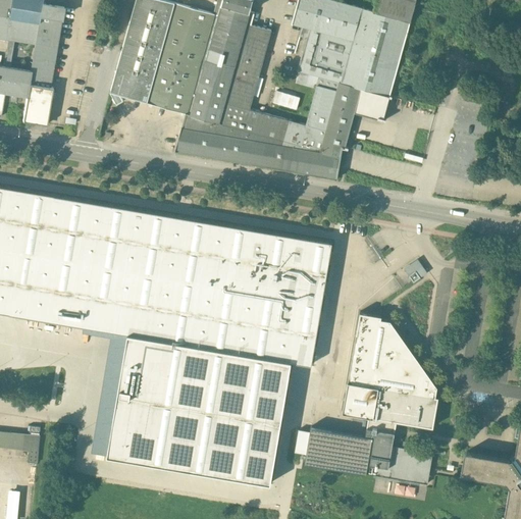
[(9,21),(11,0),(0,0),(0,41),(36,47),(39,27),(9,21)]
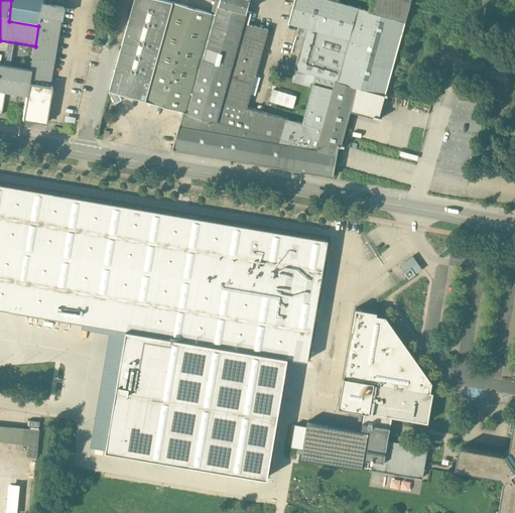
[(38,26),(41,0),(11,0),(9,21),(38,26)]
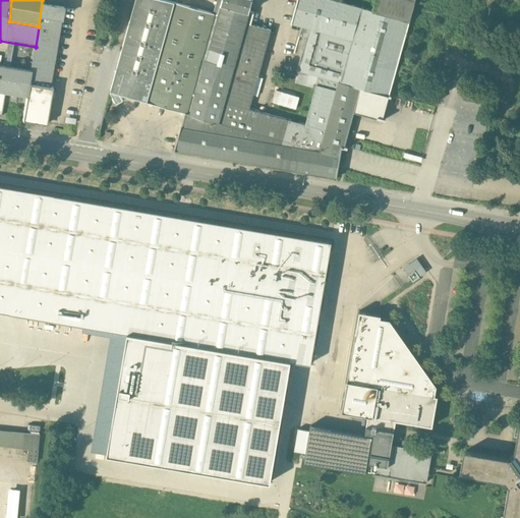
[(30,87),(49,91),(65,0),(42,0),(39,26),(36,47),(32,73),(30,87)]
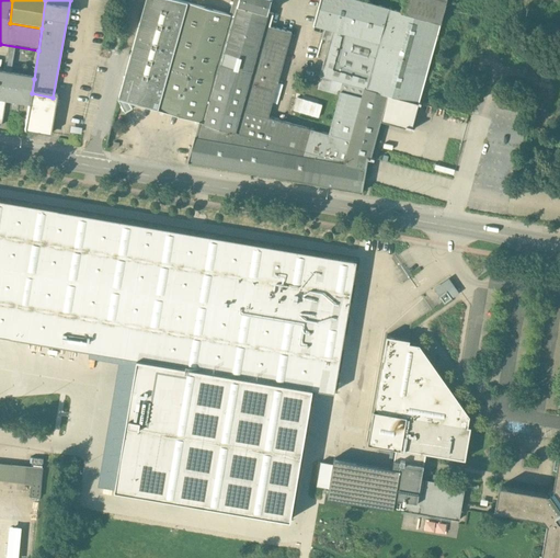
[(187,8),(161,0),(147,0),(118,101),(157,112),(187,8)]
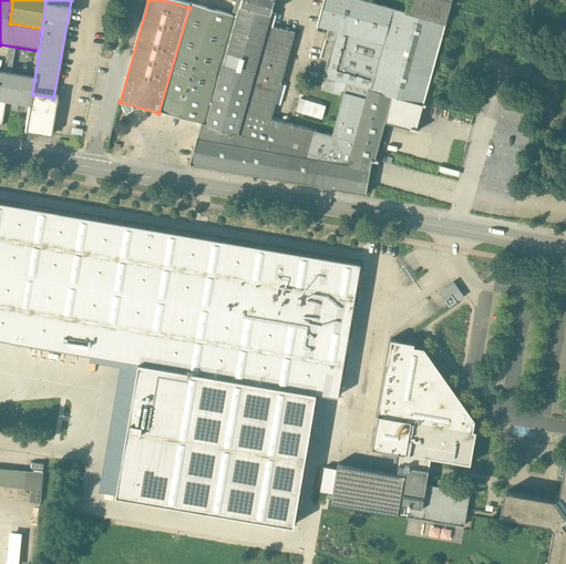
[(242,0),(239,9),(271,18),(276,1),(274,0),(242,0)]
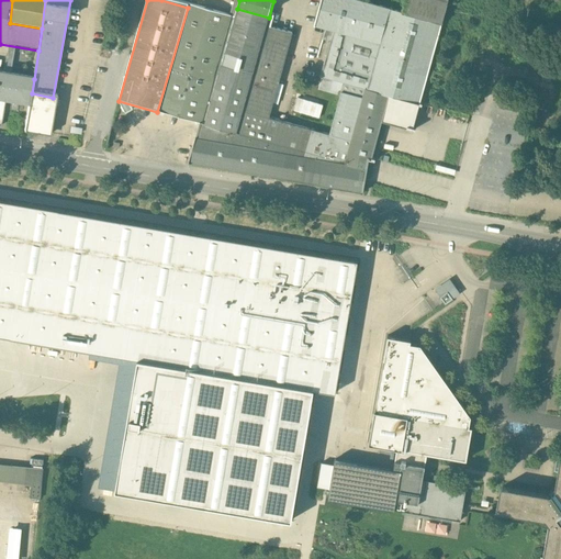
[(323,0),(315,29),(332,33),(379,46),(389,11),(349,0),(323,0)]
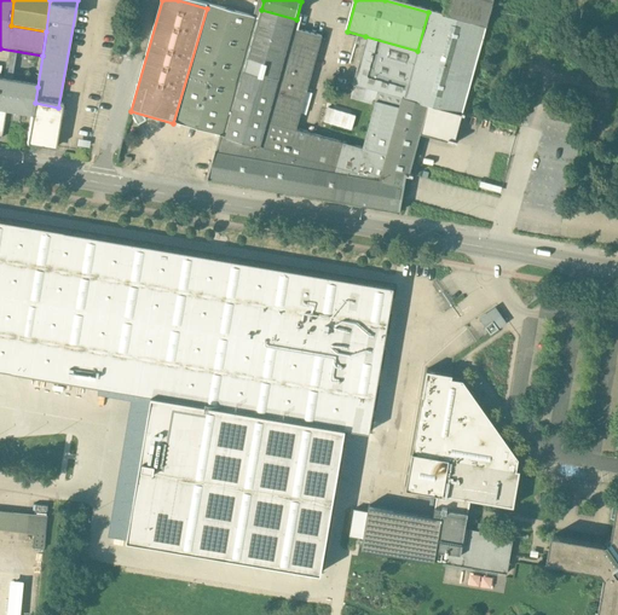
[(450,0),(446,17),(489,29),(495,0),(450,0)]
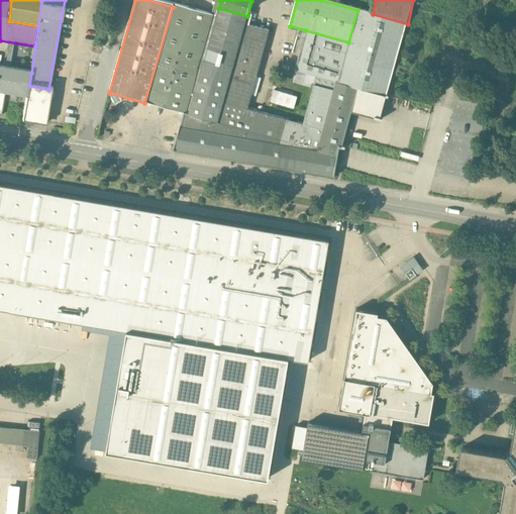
[(215,19),(173,7),(144,103),(187,116),(215,19)]
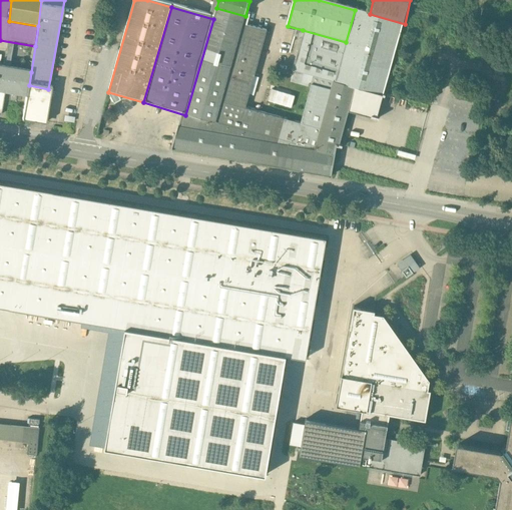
[(216,8),(213,19),(185,115),(216,124),(222,104),(245,26),(247,17),(245,16),(216,8)]
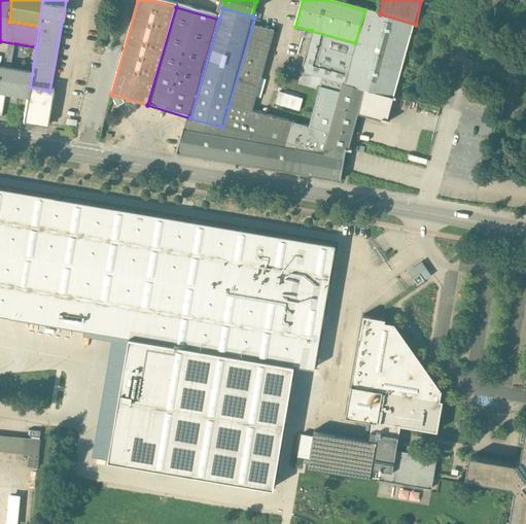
[(380,14),(364,10),(355,43),(341,95),(324,156),(344,160),(344,150),(350,150),(364,100),(393,107),(416,25),(380,14)]
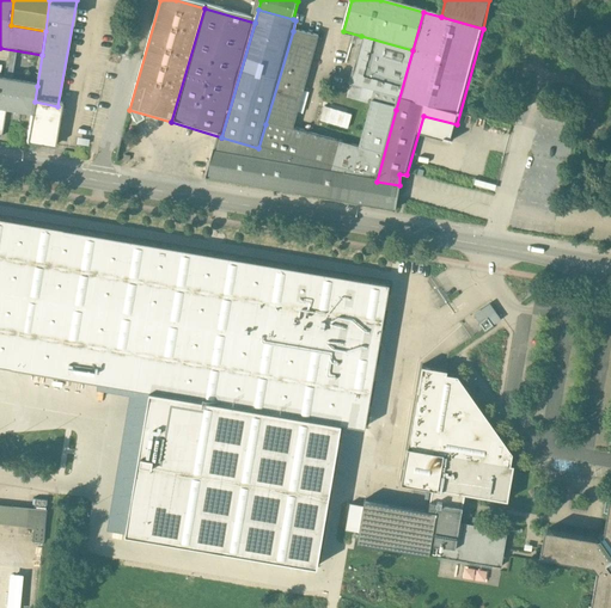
[(322,40),(293,31),(266,124),(294,133),(322,40)]
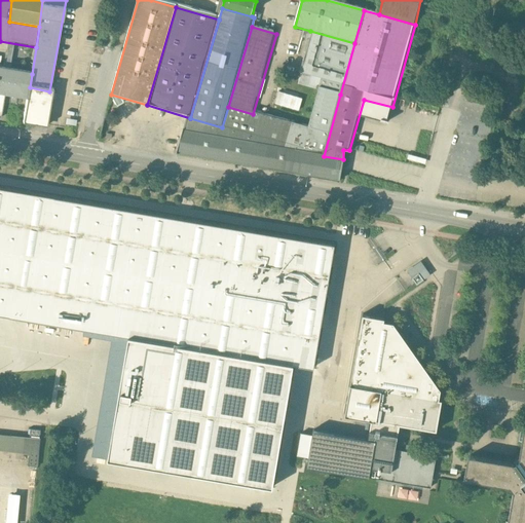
[(322,81),(319,88),(340,95),(354,43),(310,31),(299,74),(322,81)]
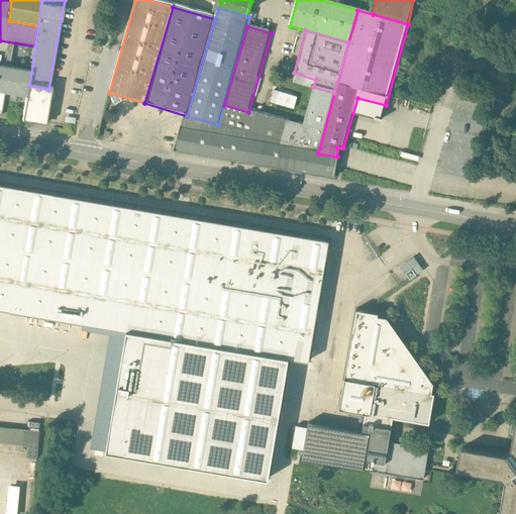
[(29,86),(31,73),(0,67),(0,94),(4,95),(26,99),(29,86)]
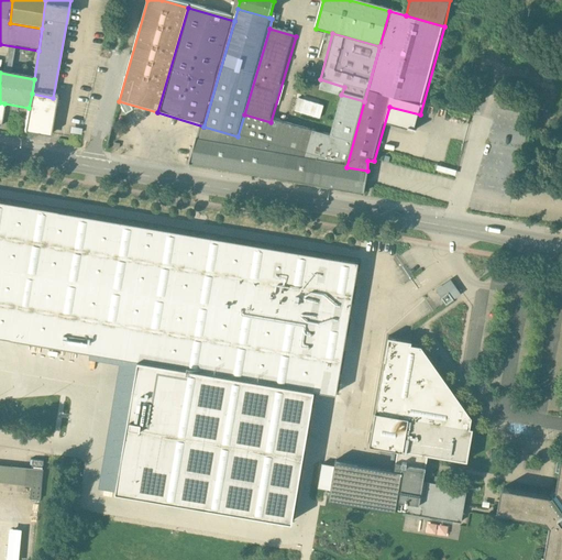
[(53,98),(32,94),(29,108),(24,133),(50,138),(57,98),(53,98)]
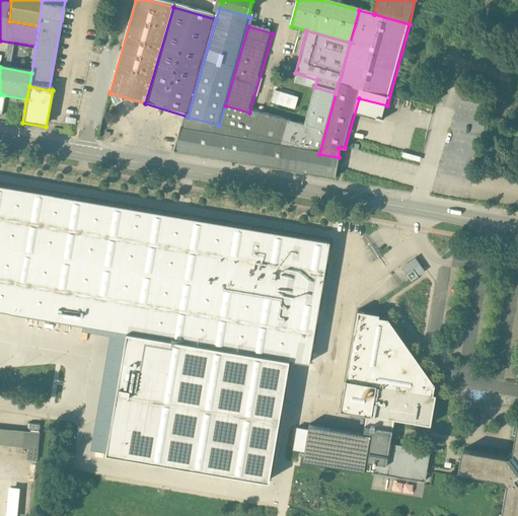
[(219,126),(188,117),(182,130),(319,154),(336,93),(314,87),(304,128),(249,113),(225,105),(219,126)]
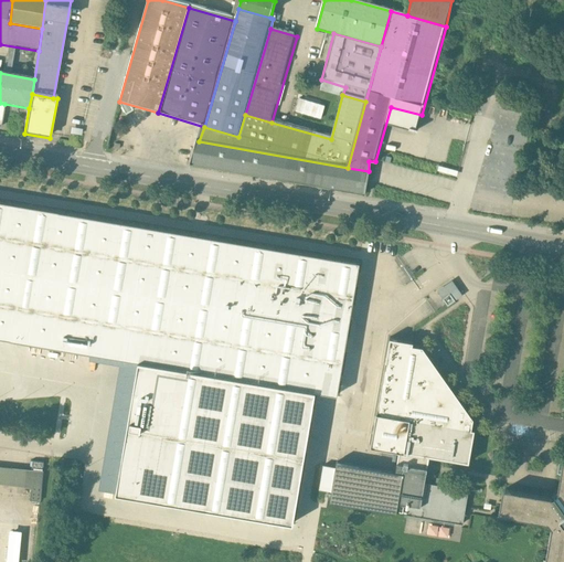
[(348,168),(199,141),(191,167),(363,197),(369,171),(348,168)]
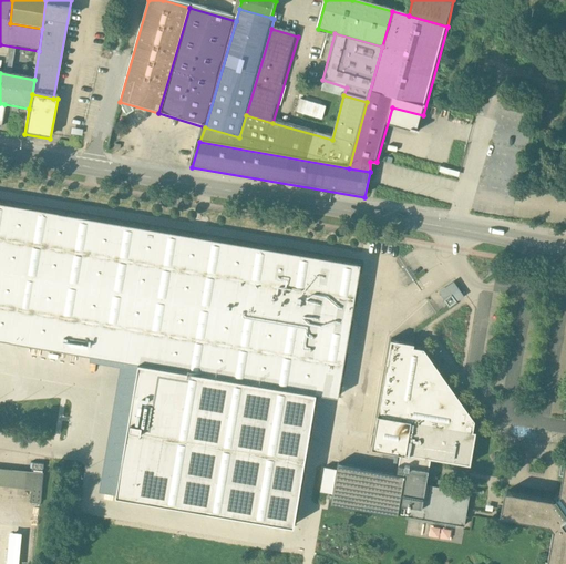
[(360,265),(0,203),(0,340),(137,365),(115,498),(294,527),(316,396),(338,399),(360,265)]
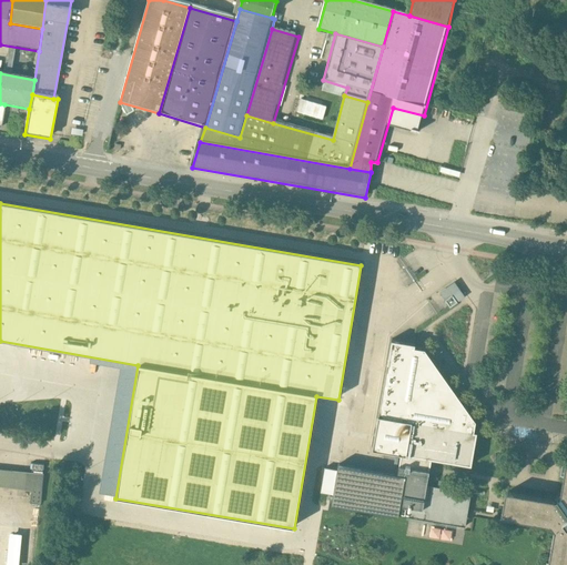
[(453,284),(438,295),(448,309),(448,310),(464,300),(463,296),(453,284)]
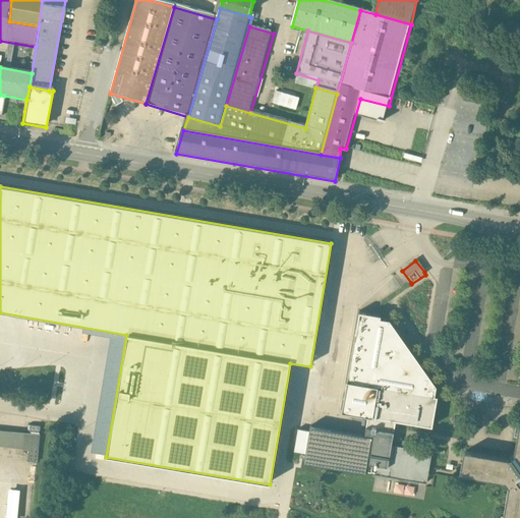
[(367,417),(395,422),(430,428),(437,398),(434,397),(435,387),(389,322),(379,321),(380,317),(358,312),(340,412),(367,417)]
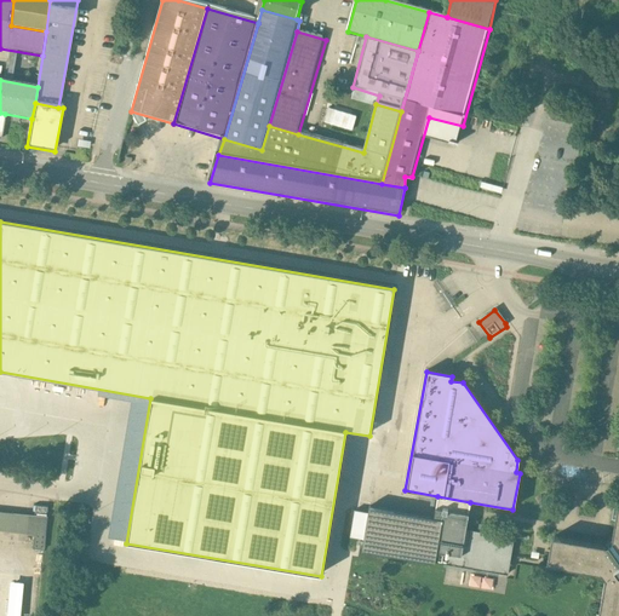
[(433,520),(368,508),(361,551),(506,577),(514,540),(465,531),(470,502),(437,496),(433,520)]
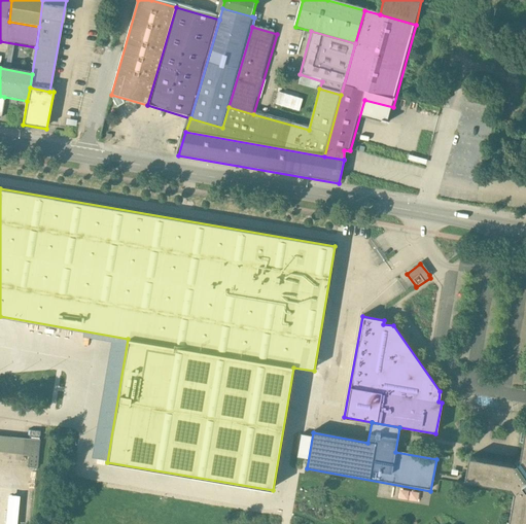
[(525,523),(525,438),(521,469),(470,461),(466,484),(513,490),(516,498),(512,523),(525,523)]
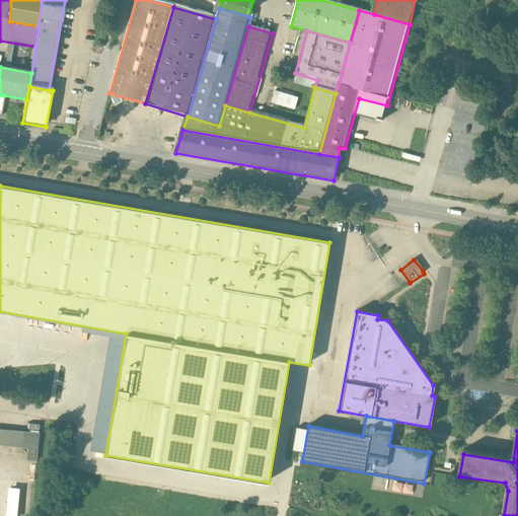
[(39,438),(0,434),(0,444),(27,448),(38,449),(39,438)]
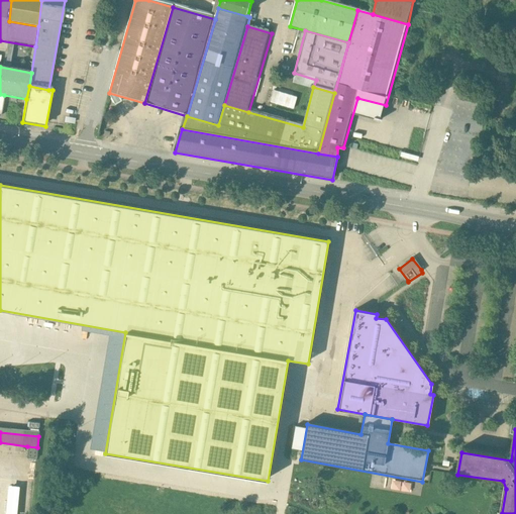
[(37,447),(27,446),(26,459),(36,460),(37,447)]
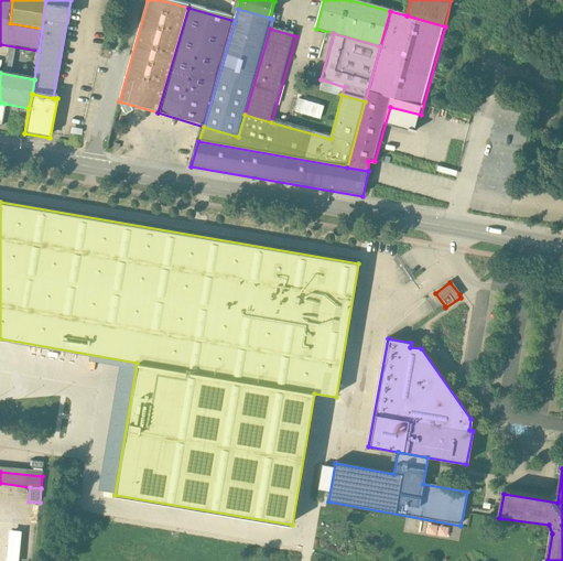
[(312,502),(320,504),(322,497),(314,495),(312,502)]
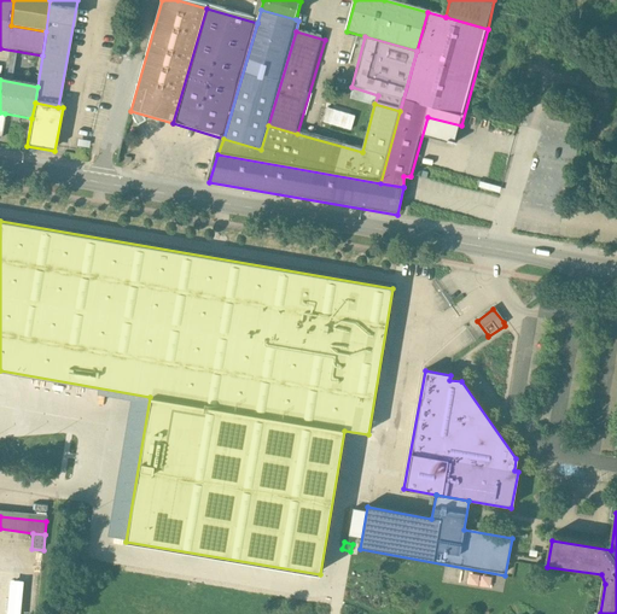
[(5,580),(3,613),(16,613),(18,582),(5,580)]
